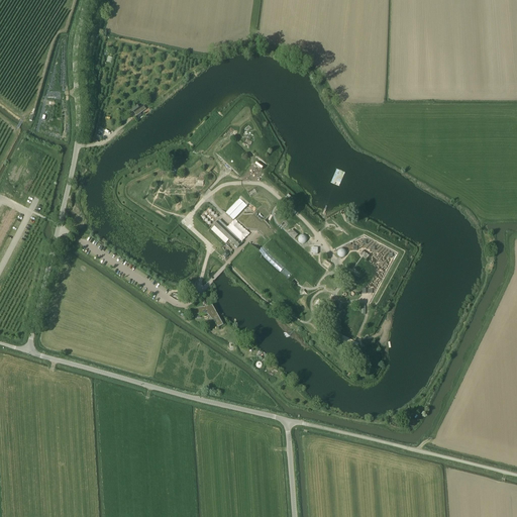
[(142,106),(133,113),(136,117),(145,110),(142,106)]
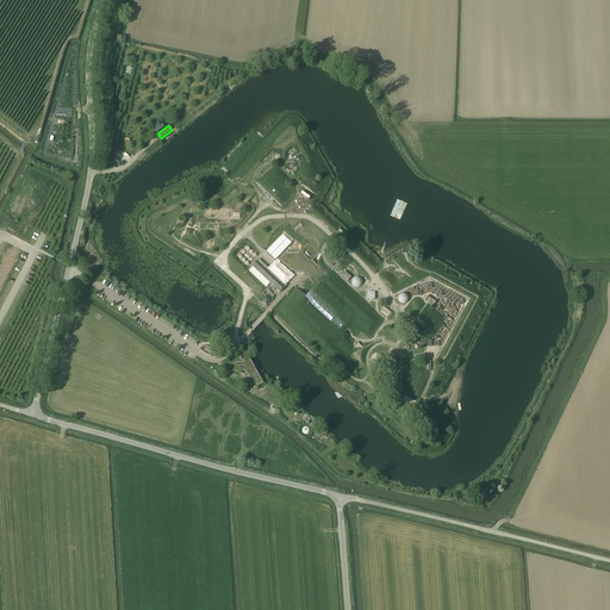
[(300,168),(292,163),(288,170),(297,174),(300,168)]
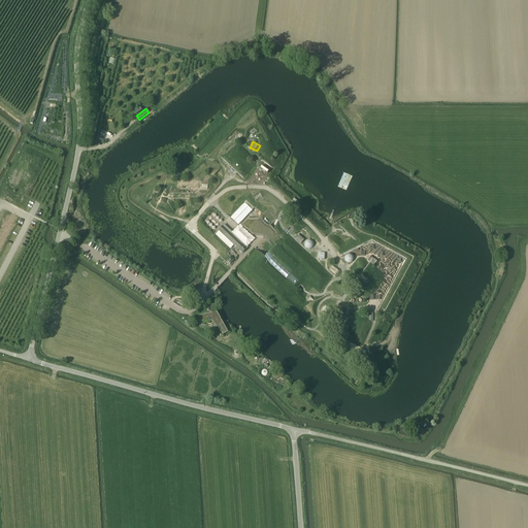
[(221,170),(213,164),(208,170),(215,176),(218,173),(221,170)]
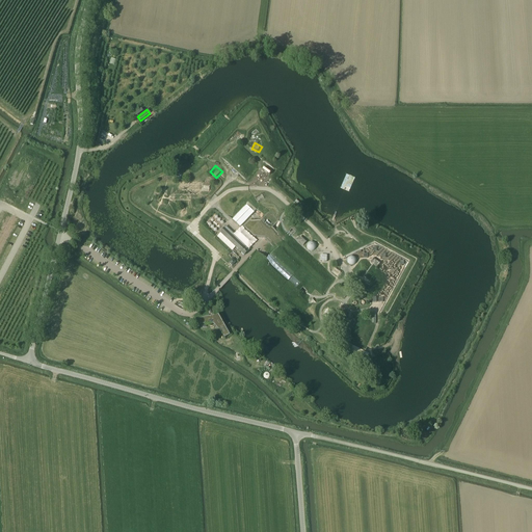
[(262,194),(256,197),(259,204),(266,200),(262,194)]
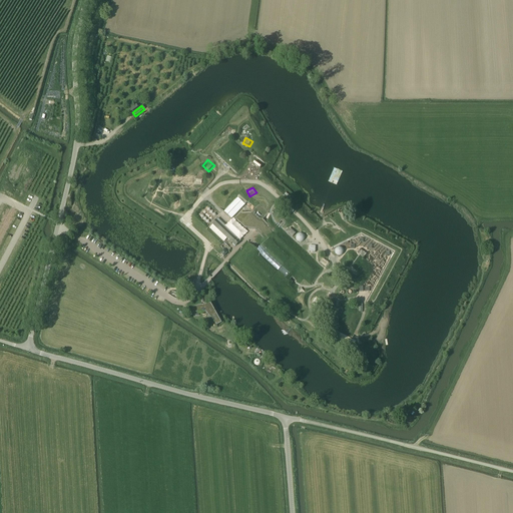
[(275,203),(278,200),(269,192),(266,195),(275,203)]
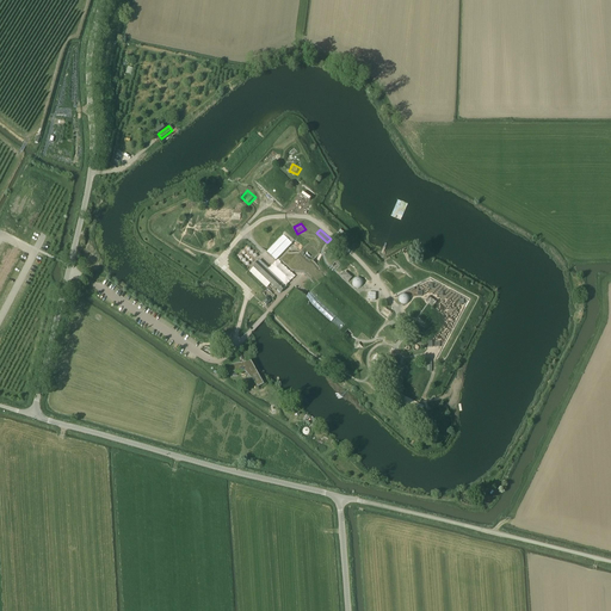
[(340,229),(335,235),(341,240),(346,234),(340,229)]
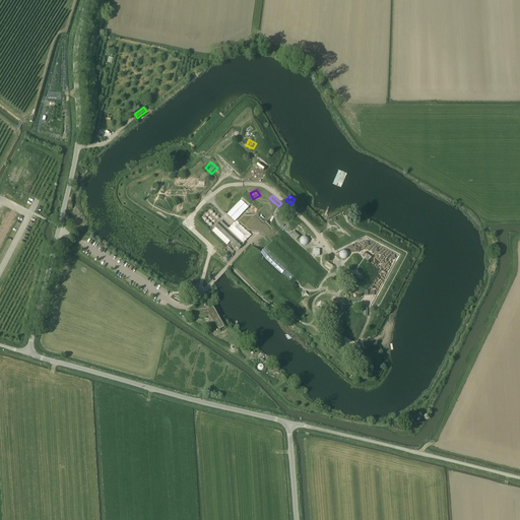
[(228,215),(235,221),(248,207),(241,201),(228,215)]
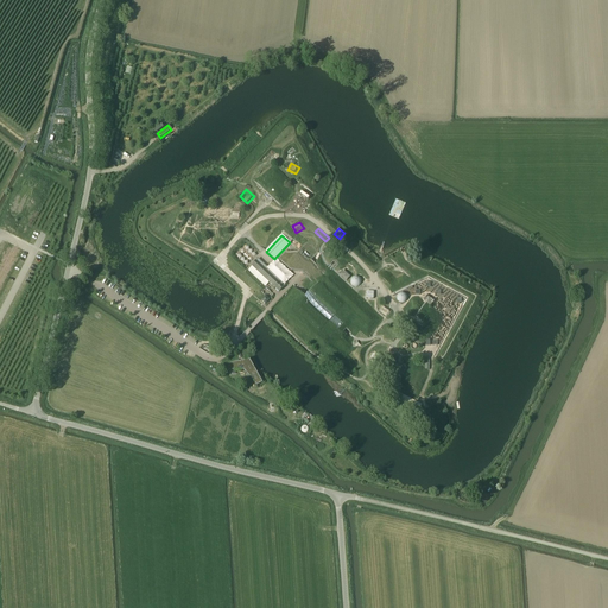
[(316,264),(321,254),(308,242),(297,252),(285,252),(279,259),(289,268),(290,268),(290,270),(291,270),(299,271),(311,283),(315,279),(320,283),(325,289),(328,286),(321,279),(327,274),(316,264)]
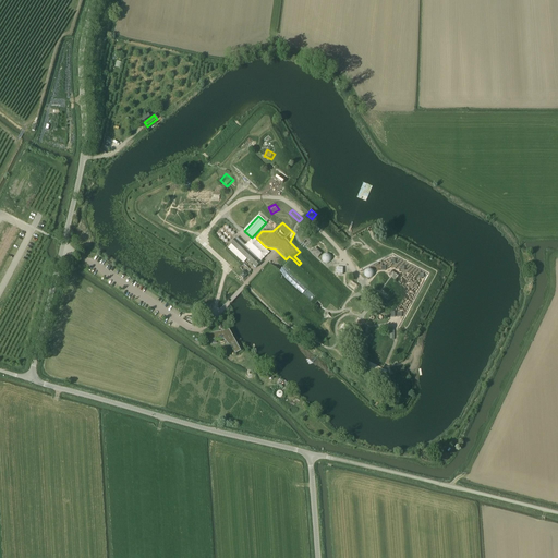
[(310,243),(307,245),(308,245),(311,243),(315,238),(311,233),(306,239),(303,242),(304,242),(306,240),(307,241),(310,243)]
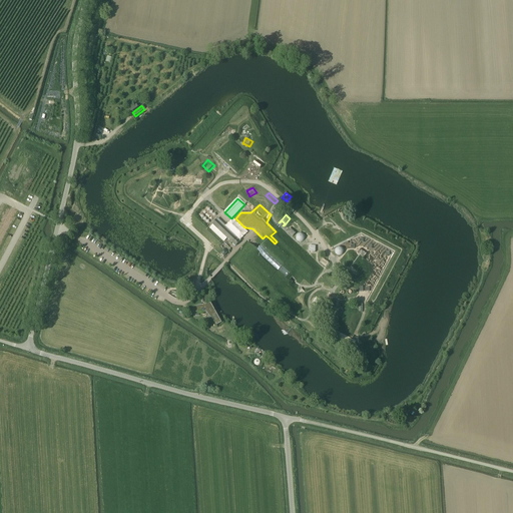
[(240,240),(217,218),(211,223),(235,246),(240,240)]
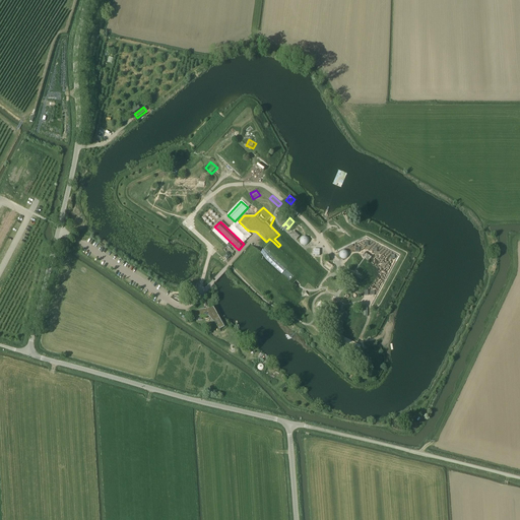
[(301,236),(296,231),(290,235),(297,240),(301,236)]
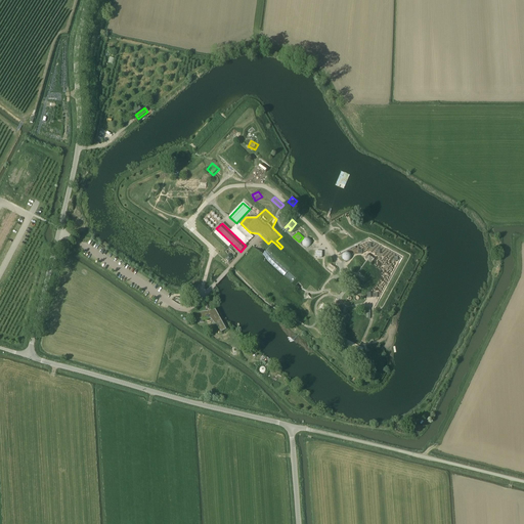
[(368,237),(338,253),(338,255),(368,239),(402,257),(374,308),(375,309),(403,257),(368,237)]
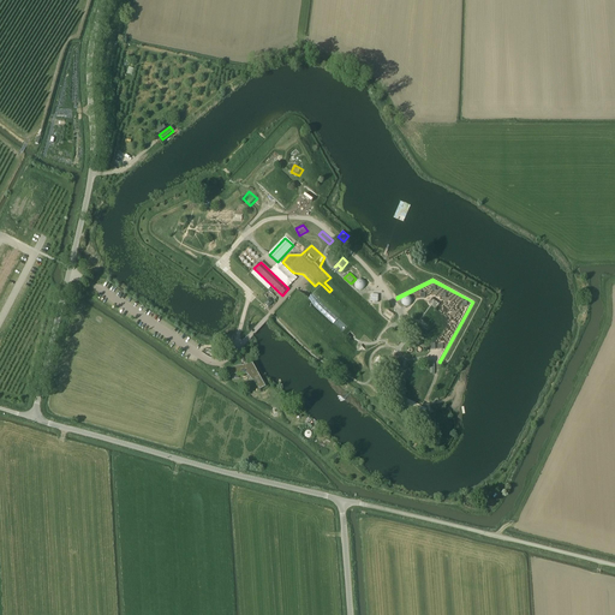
[(354,284),(354,285),(354,287),(356,288),(357,290),(359,291),(360,291),(362,290),(364,290),(365,288),(365,287),(365,285),(365,282),(364,281),(363,280),(362,280),(359,280),(358,280),(357,281),(356,282),(354,284)]
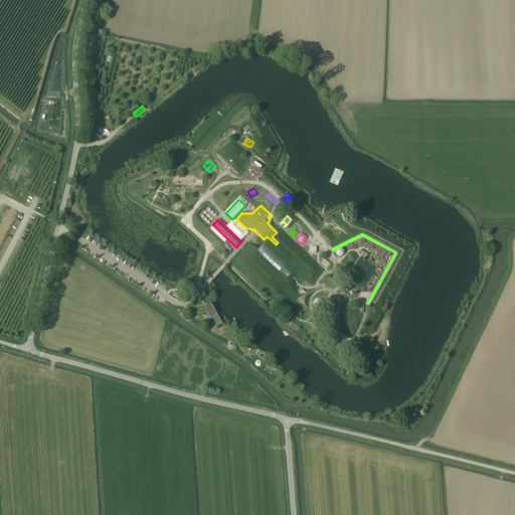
[(295,285),(292,281),(293,280),(294,280),(297,283),(296,278),(292,274),(298,267),(293,262),(294,261),(276,244),(271,239),(262,248),(265,251),(262,254),(261,253),(248,241),(256,253),(250,260),(274,282),(275,281),(281,286),(287,279),(291,283),(295,285)]
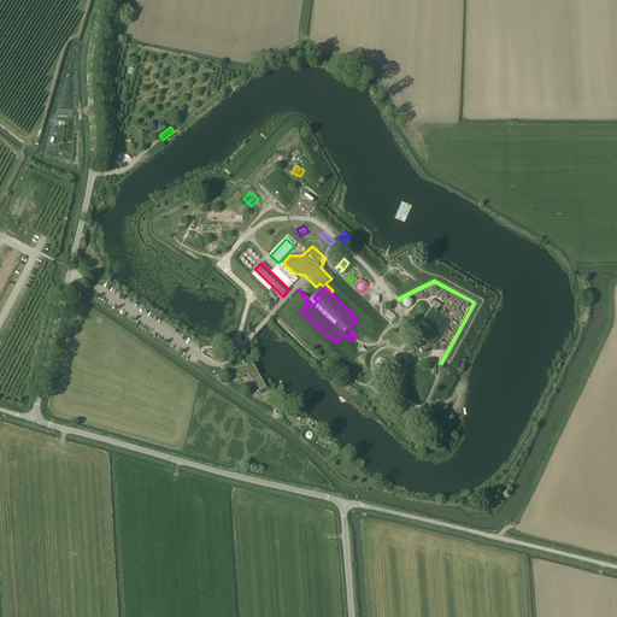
[(401,300),(401,303),(403,304),(403,305),(404,306),(406,307),(407,307),(410,307),(411,306),(412,305),(412,304),(412,301),(412,300),(411,299),(410,298),(409,297),(407,297),(405,297),(404,298),(403,299),(401,300)]
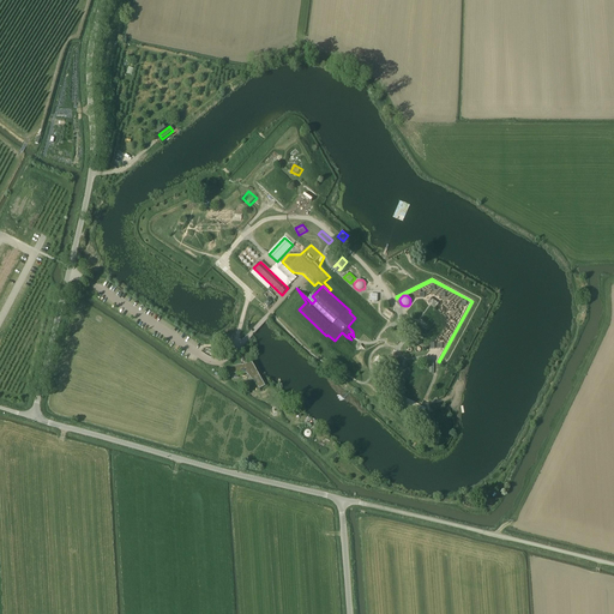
[(439,304),(433,299),(429,304),(435,308),(439,304)]
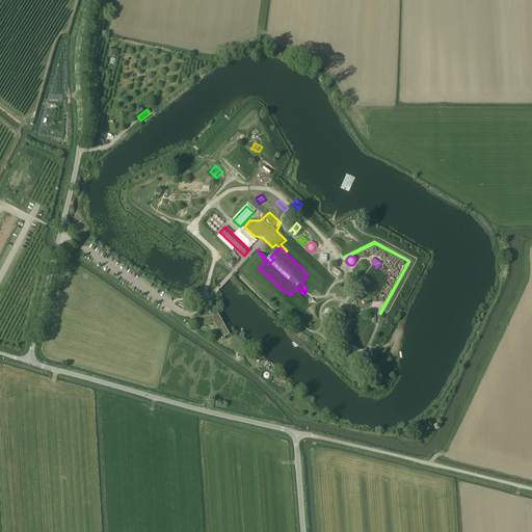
[(342,271),(335,266),(330,271),(338,277),(342,271)]
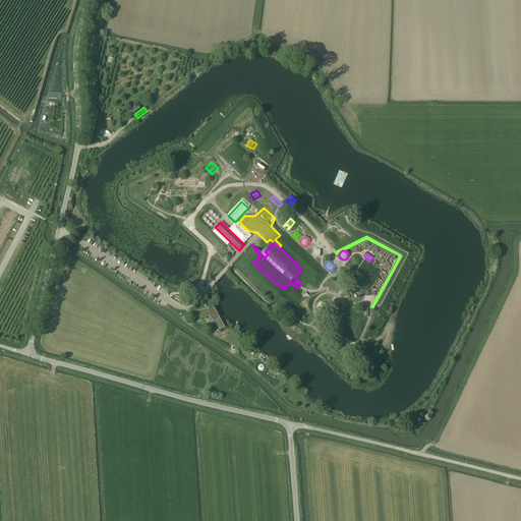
[(312,297),(306,292),(302,296),(308,302),(312,297)]
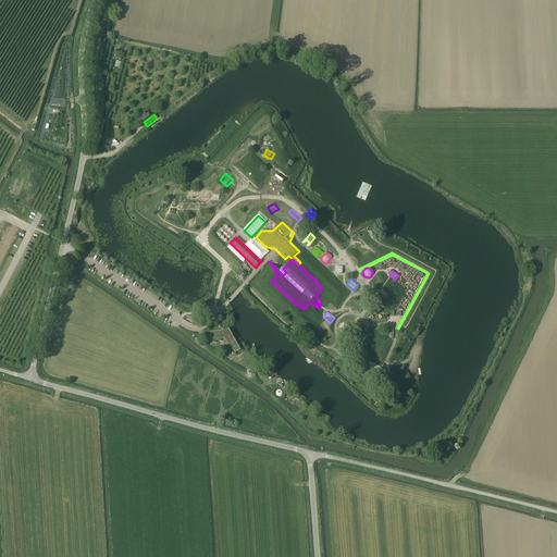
[(358,327),(356,325),(354,327),(351,327),(351,330),(349,331),(351,333),(350,336),(355,337),(357,341),(359,337),(362,337),(361,334),(363,332),(361,331),(361,327),(358,327)]
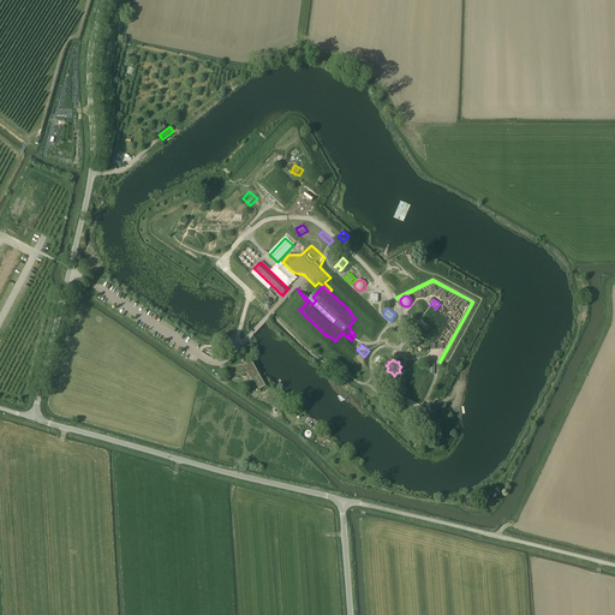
[(231,375),(248,375),(260,390),(264,387),(252,364),(245,365),(231,368),(231,375)]
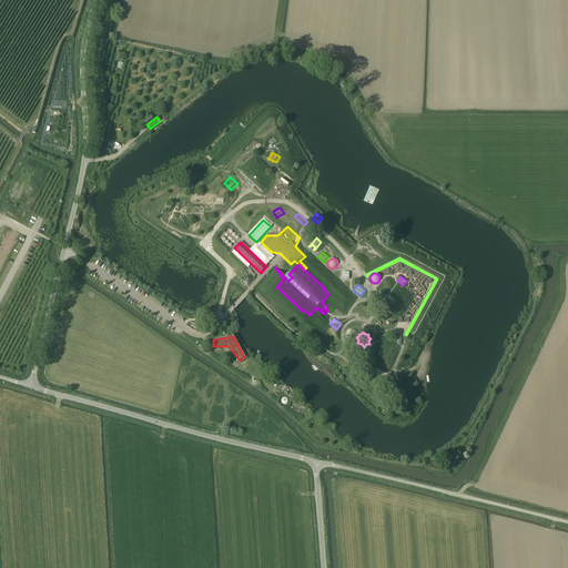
[(377,341),(379,345),(364,372),(374,363),(376,359),(384,364),(391,351),(382,346),(383,345),(378,340),(377,341)]
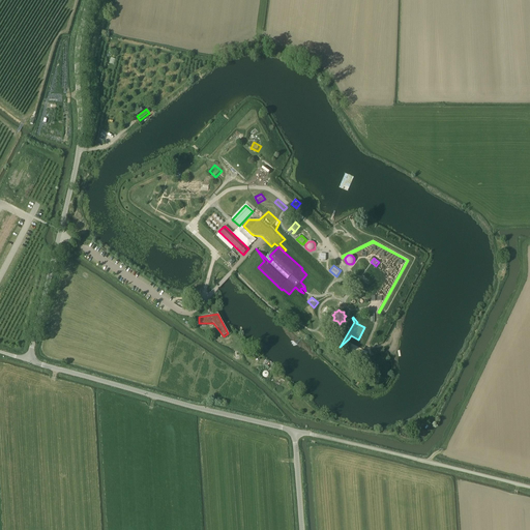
[(344,332),(336,328),(333,334),(341,337),(344,332)]
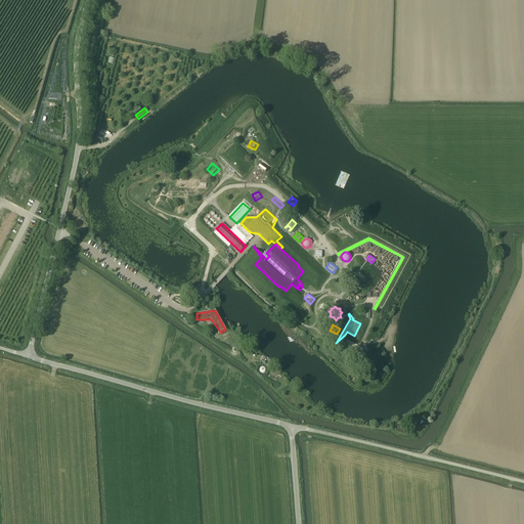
[(346,347),(343,351),(348,355),(351,350),(346,347)]
